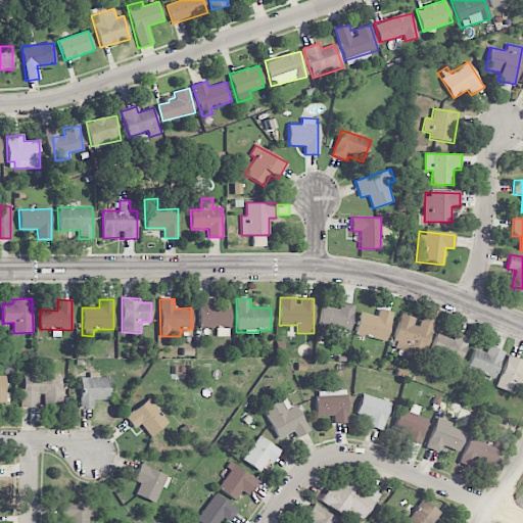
[(230,336),(230,301),(199,300),(198,328),(217,328),(217,336),(230,336)]
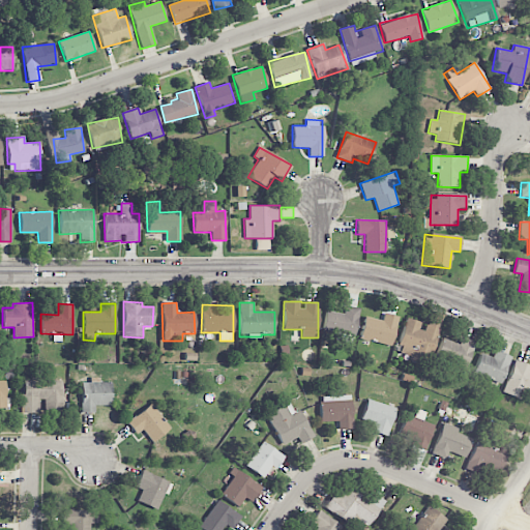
[(353,344),(358,308),(345,305),(344,314),(325,311),(323,330),(337,333),(336,341),(353,344)]
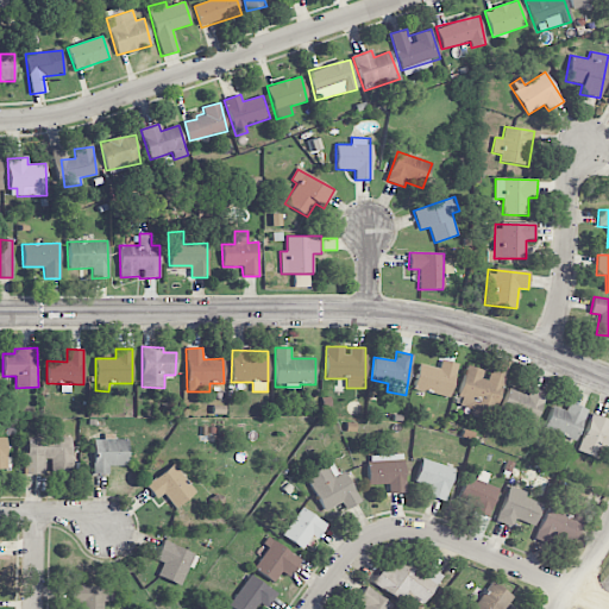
[(419,364),(413,389),(449,397),(457,363),(440,359),(438,369),(419,364)]
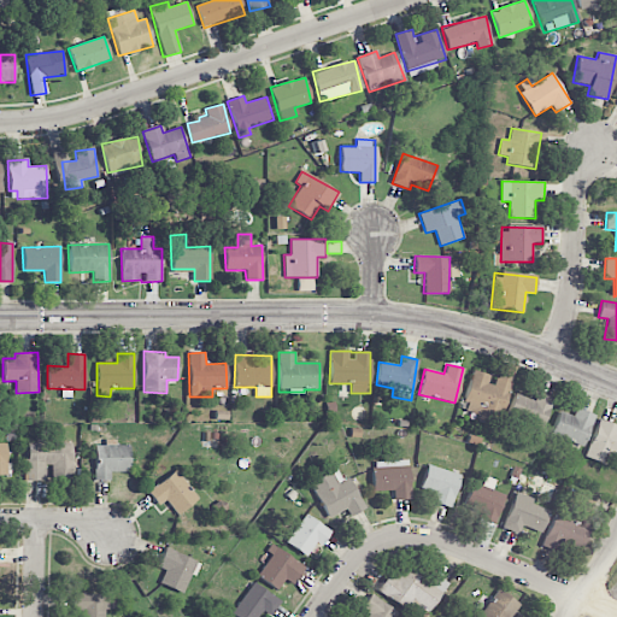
[(472,371),(462,411),(499,422),(515,369),(498,364),(494,377),(472,371)]
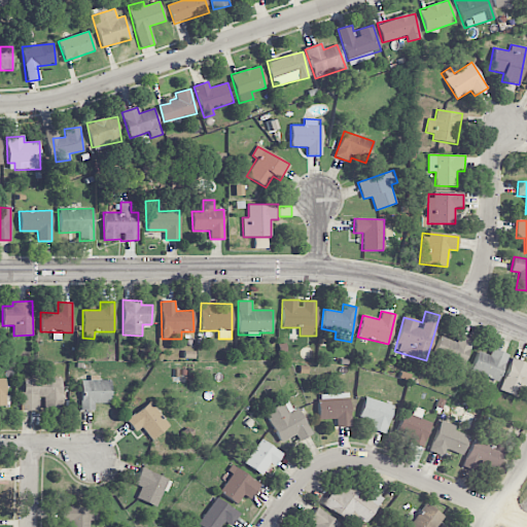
[(440,337),(432,355),(462,366),(471,341),(458,335),(456,342),(440,337)]
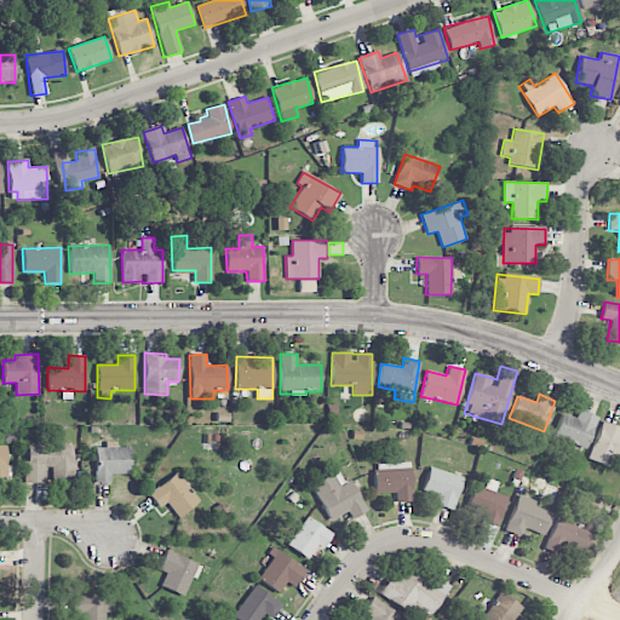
[(585,449),(597,418),(578,409),(574,418),(561,413),(552,436),(585,449)]
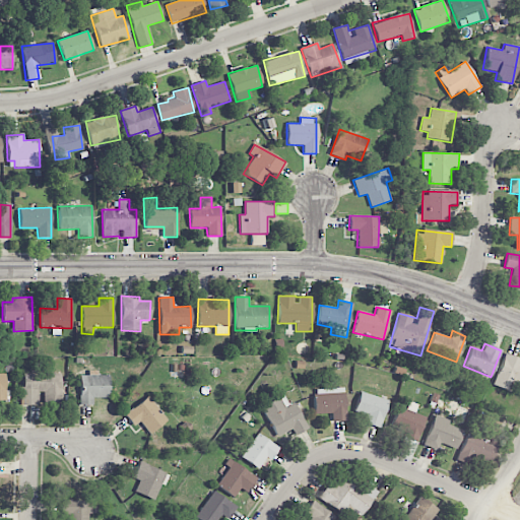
[(492,385),(509,391),(512,383),(519,385),(519,359),(504,353),(492,385)]
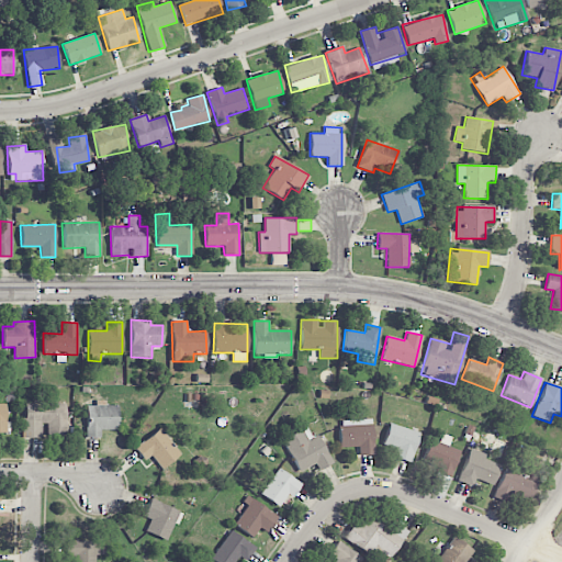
[(70,435),(70,403),(23,404),(23,438),(43,438),(43,436),(70,435)]
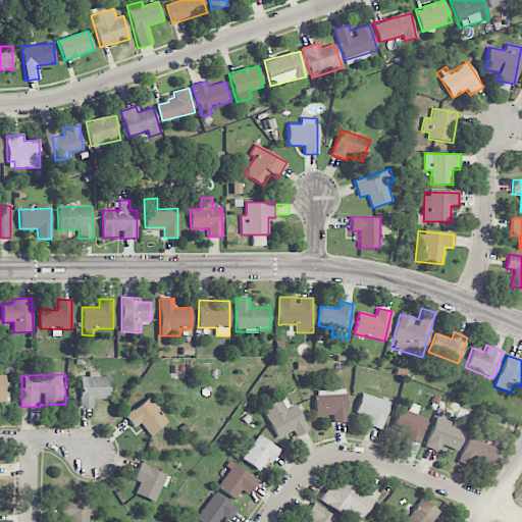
[(110,400),(109,376),(99,377),(99,374),(80,374),(81,407),(94,407),(94,400),(110,400)]
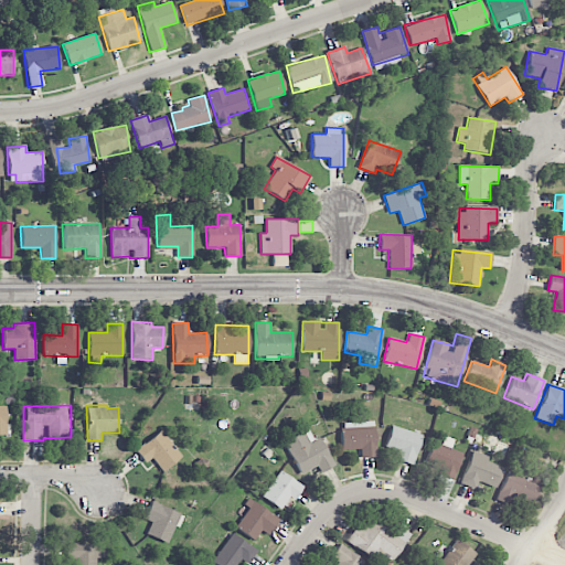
[(360,458),(375,457),(375,422),(341,423),(341,449),(360,448),(360,458)]
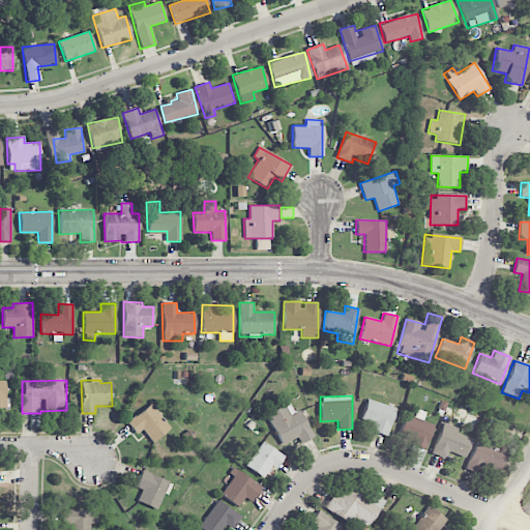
[(372,422),(371,432),(389,436),(394,406),(365,401),(362,420),(372,422)]
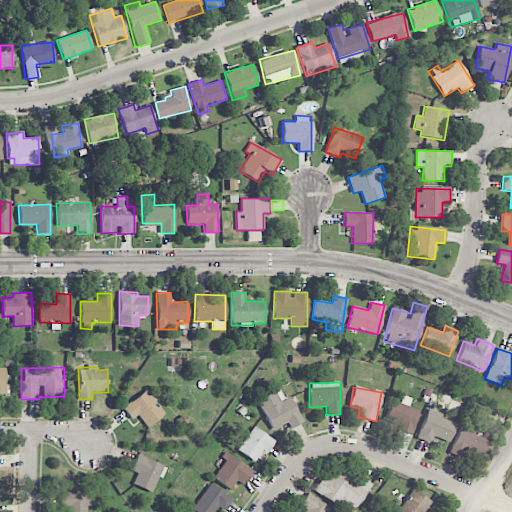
[(291,428),(303,422),(288,396),(284,398),(279,389),(257,401),(273,430),(287,422),(291,428)]
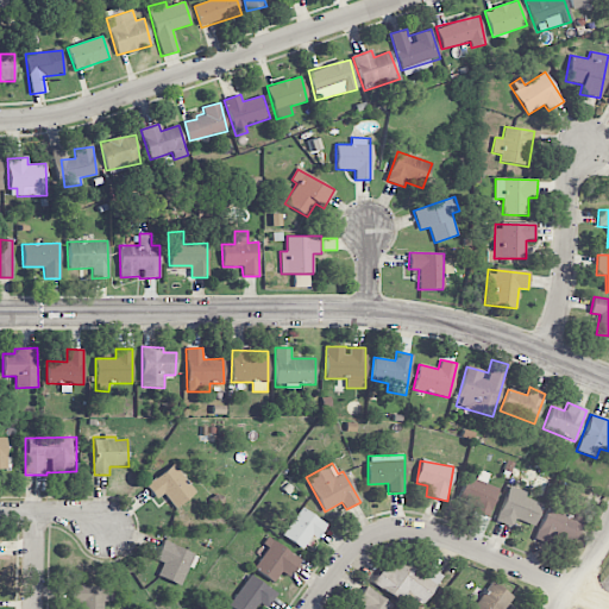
[(173,508),(194,495),(176,464),(145,483),(155,500),(164,494),(173,508)]
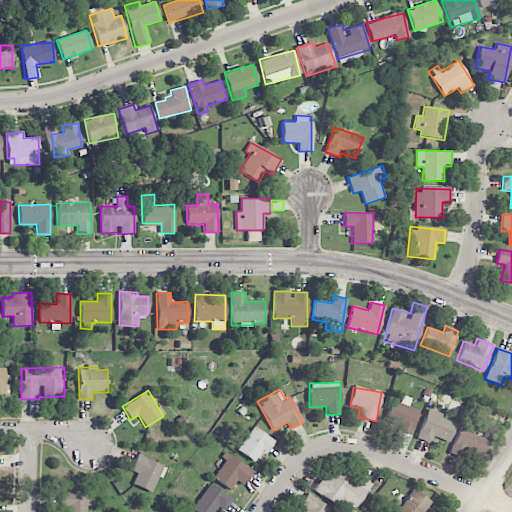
[(391,400),(384,423),(412,432),(419,410),(409,407),(411,398),(403,396),(400,403),(391,400)]
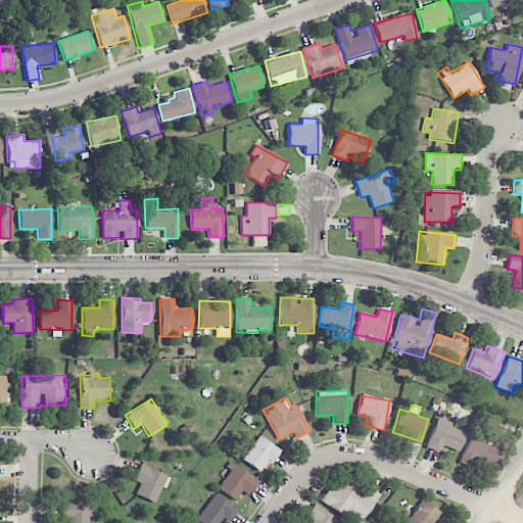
[(439,454),(442,446),(459,453),(466,433),(450,427),(453,423),(437,417),(426,448),(439,454)]
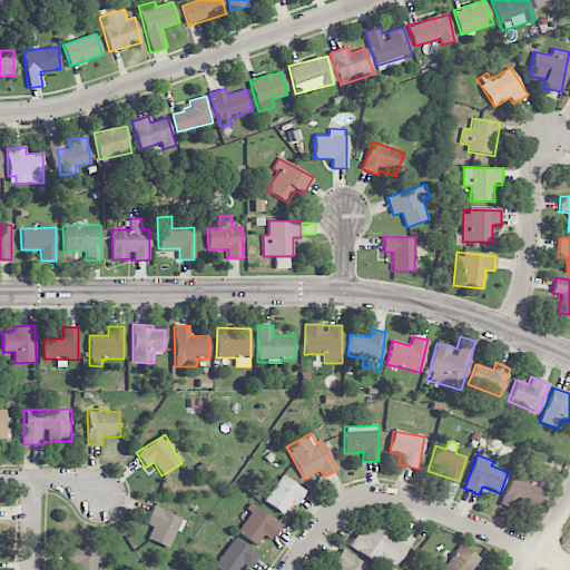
[(502,503),(536,512),(544,481),(511,472),(502,503)]
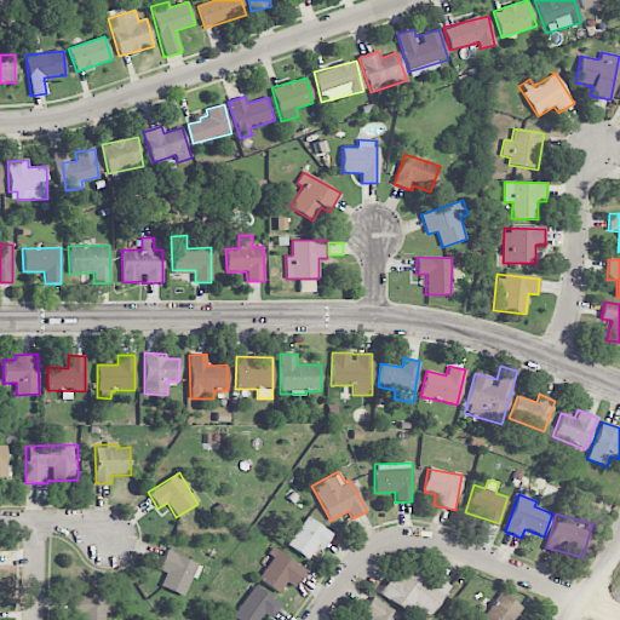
[(287,545),(308,560),(317,545),(323,549),(333,534),(308,516),(287,545)]
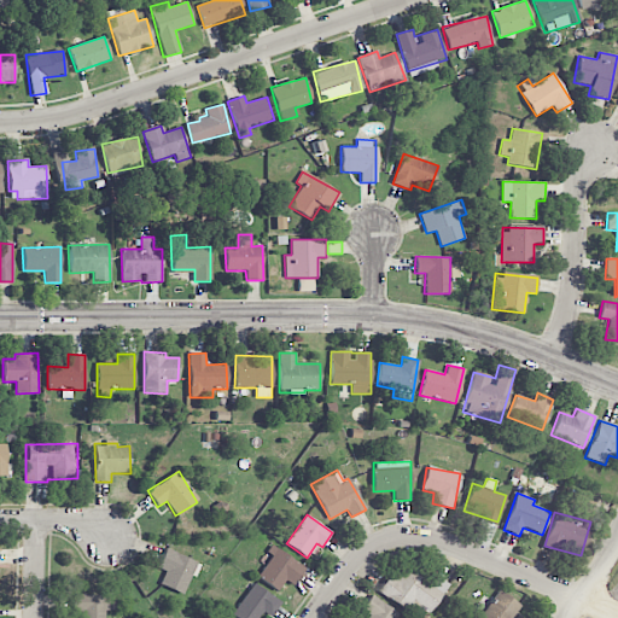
[(285,581),(293,586),(305,567),(274,548),(255,577),(278,592),(285,581)]
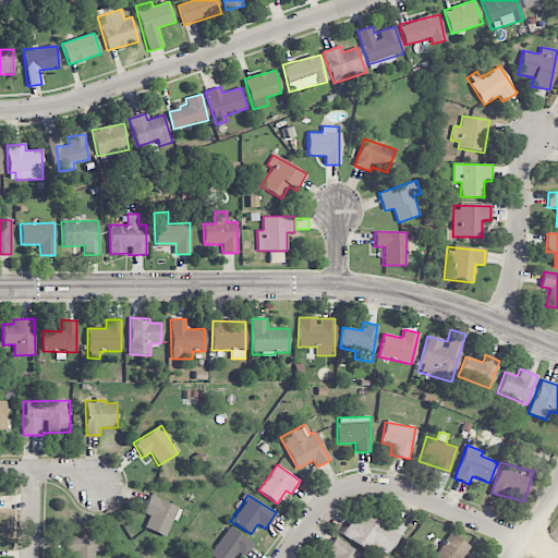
[(142,512),(149,516),(144,529),(166,537),(178,507),(149,496),(142,512)]
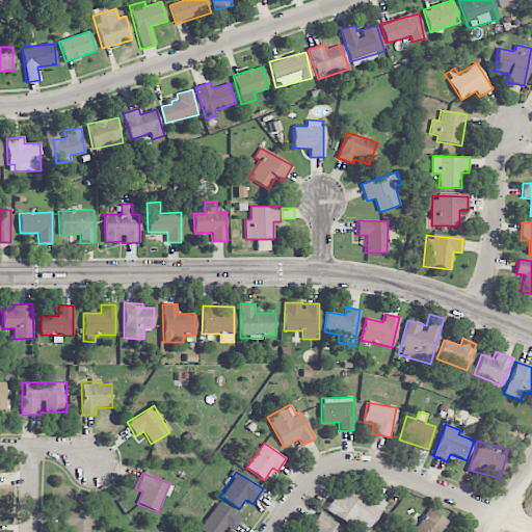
[(325,509),(349,525),(354,516),(371,527),(387,503),(374,495),(369,502),(348,488),(342,499),(335,494),(325,509)]
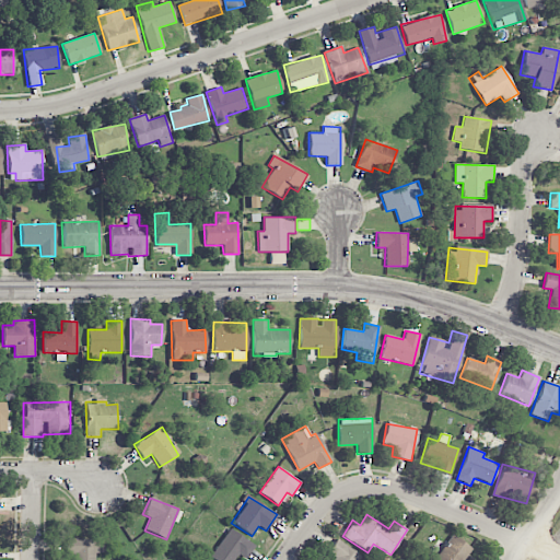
[(255,545),(228,529),(210,558),(213,559),(232,559),(236,553),(246,559),(255,545)]
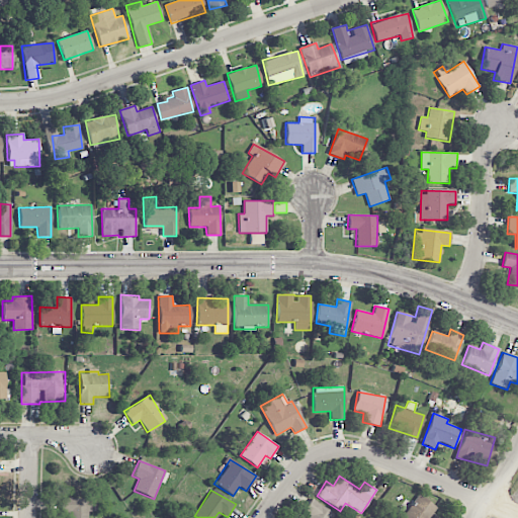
[(429,517),(436,507),(416,495),(402,517),(429,517)]
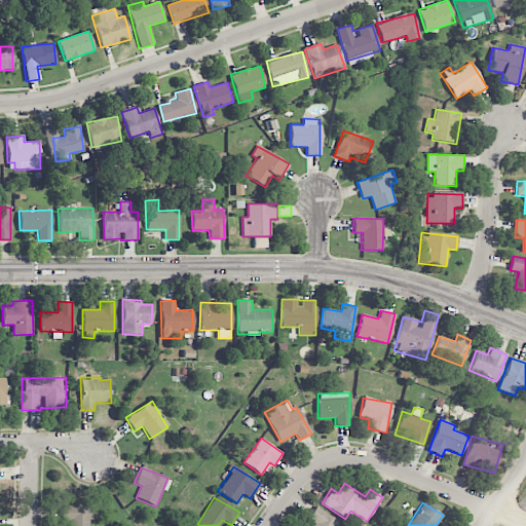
[(69,525),(88,525),(89,519),(98,520),(98,506),(62,505),(61,520),(70,521),(69,525)]
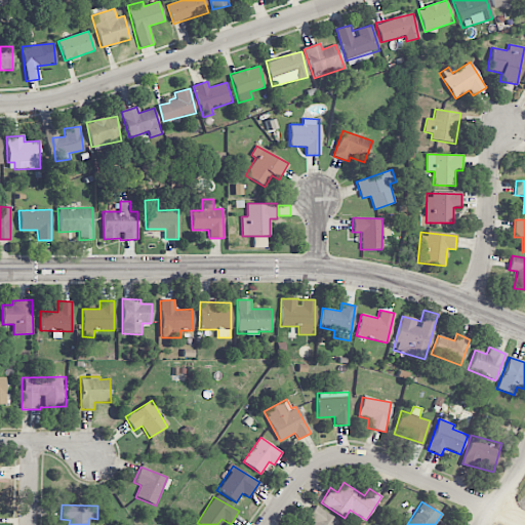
[(307,518),(314,522),(311,524),(335,524),(338,521),(315,506),(307,518)]
